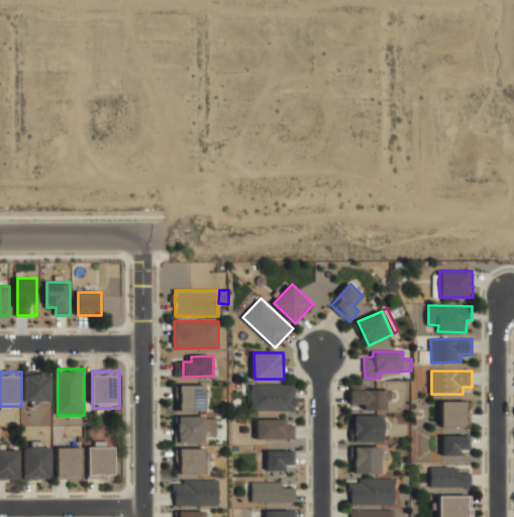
[(26,373),(26,402),(54,402),(54,373),(26,373)]
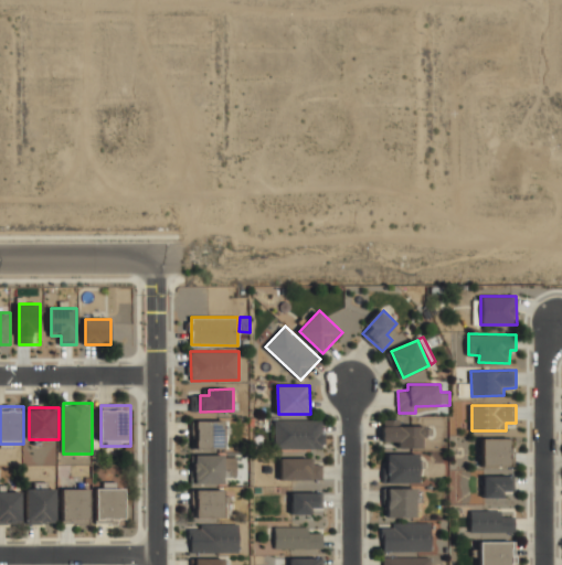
[(276,420),(277,449),(325,448),(325,419),(276,420)]
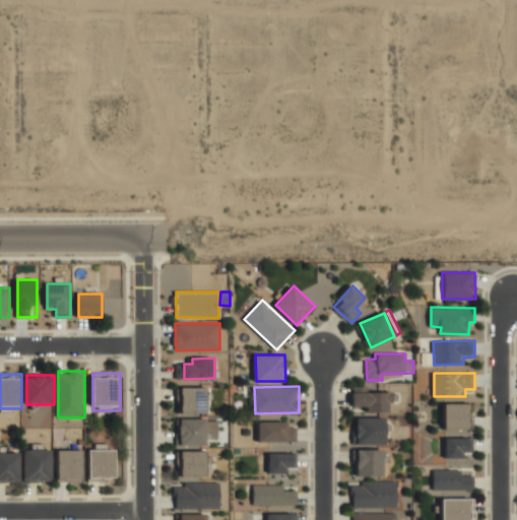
[(353,406),(368,406),(368,411),(391,412),(391,391),(370,391),(370,386),(353,386),(353,406)]
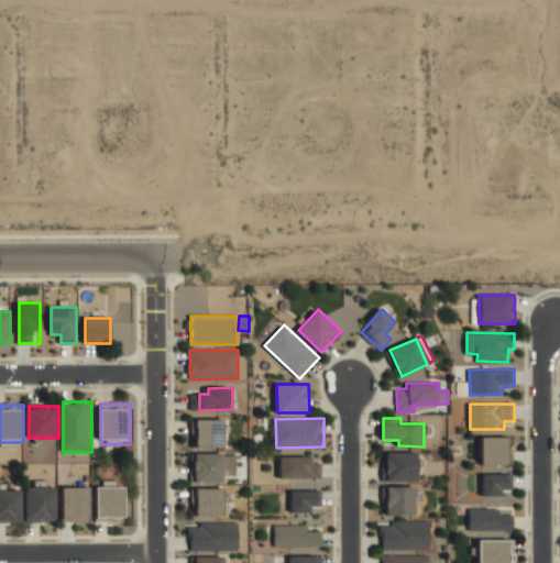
[(224,446),(223,419),(195,419),(196,446),(224,446)]
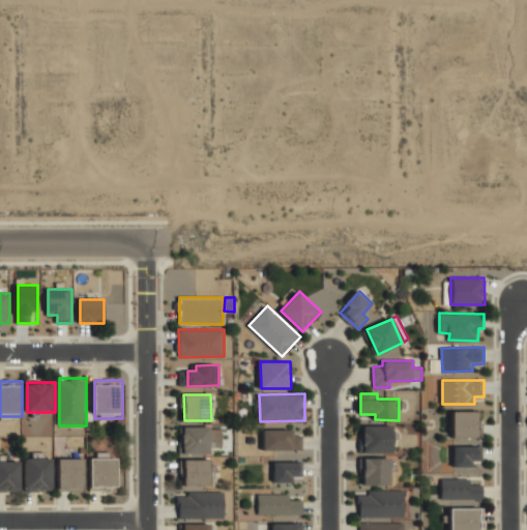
[(454,412),(454,437),(482,437),(482,412),(454,412)]
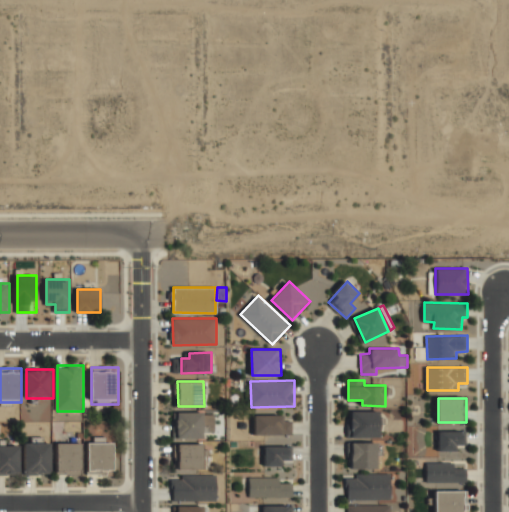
[(351,411),(352,437),(380,437),(379,411),(351,411)]
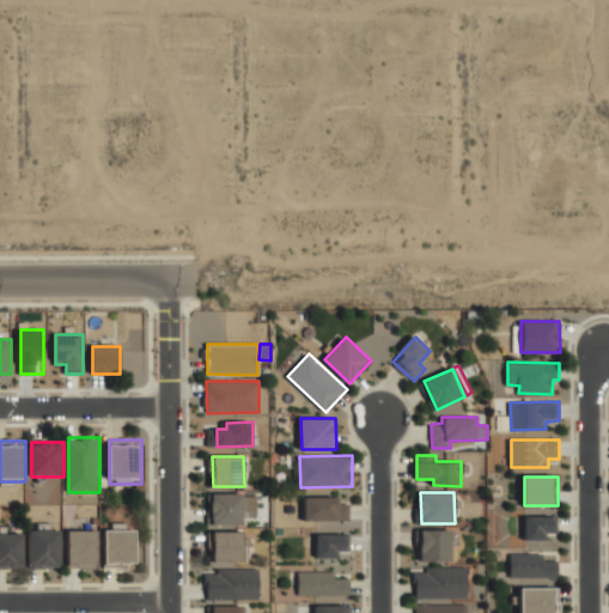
[(212,525),(244,525),(244,517),(259,517),(257,493),(212,495),(212,525)]
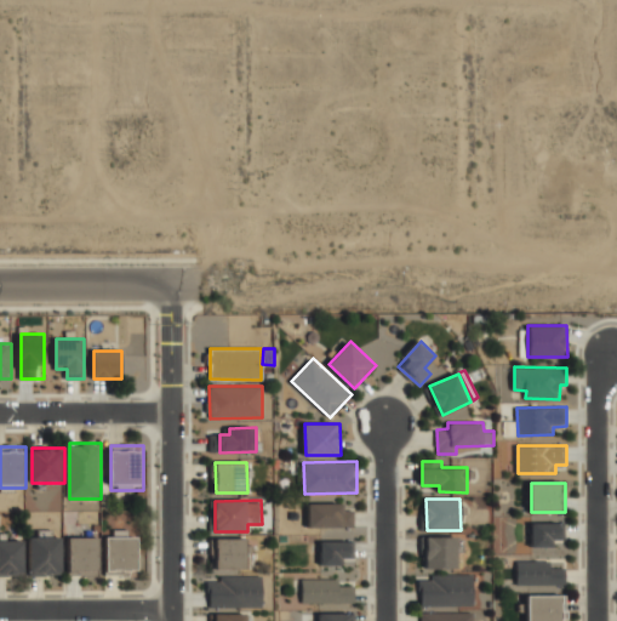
[(355,511),(344,511),(344,503),(310,502),(309,527),(355,528),(355,511)]
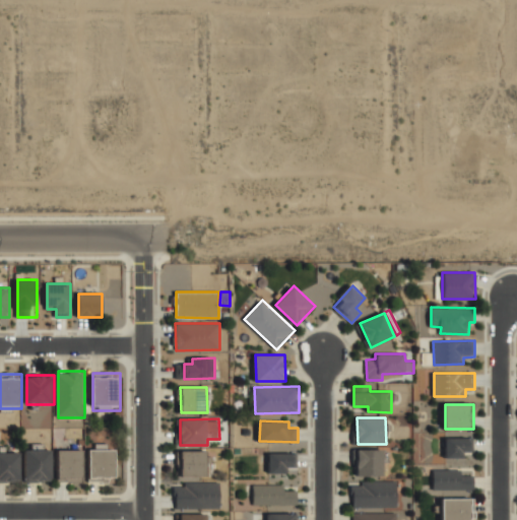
[(475,452),(474,437),(446,438),(447,458),(465,458),(465,452),(475,452)]
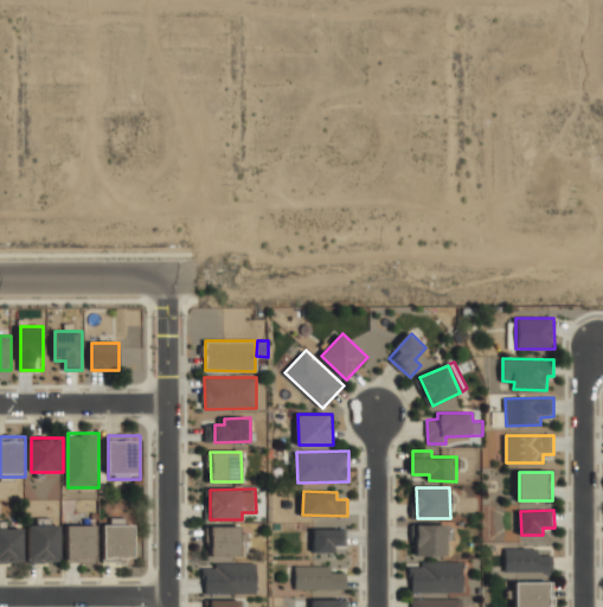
[(135,519),(106,519),(106,563),(135,563),(135,519)]
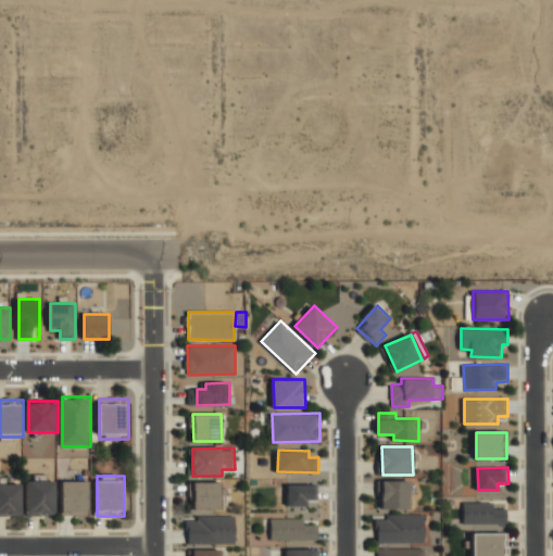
[(27,516),(58,516),(58,479),(27,479),(27,516)]
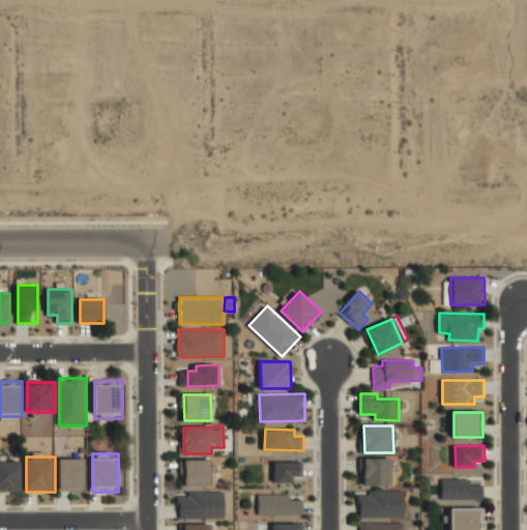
[(60,492),(85,492),(85,458),(60,458),(60,492)]
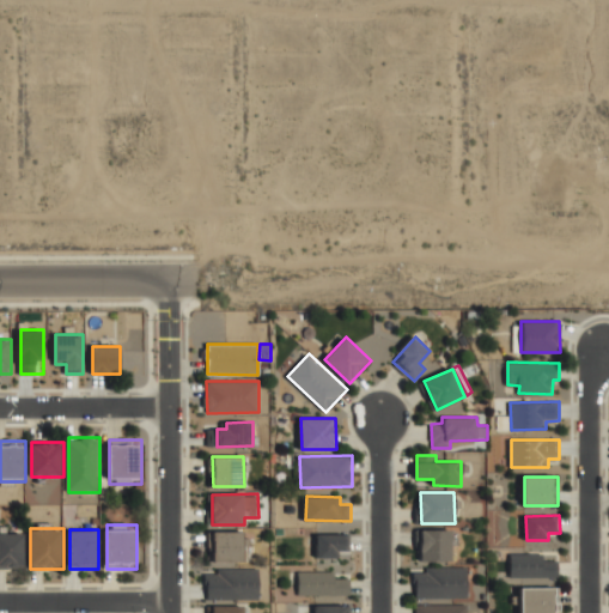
[(419,562),(454,562),(454,529),(419,529),(419,562)]
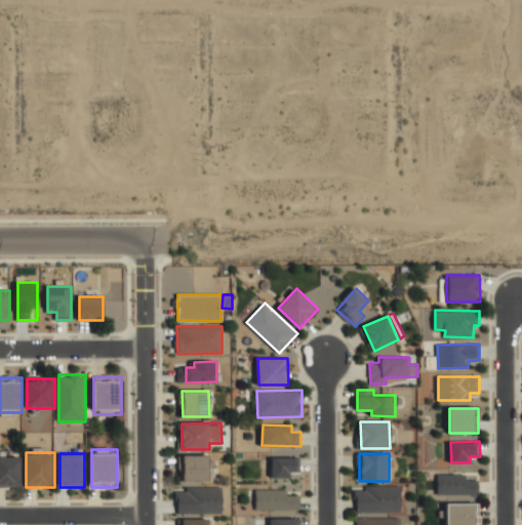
[(183,481),(209,481),(209,455),(184,455),(183,481)]
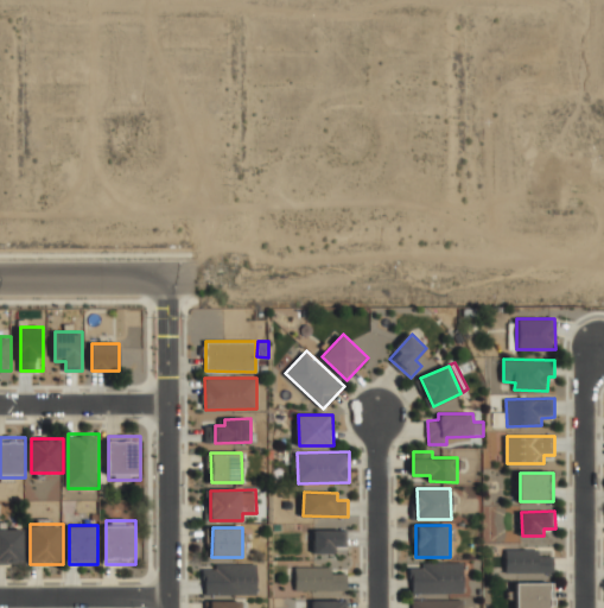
[(0,564),(25,564),(25,529),(0,529),(0,564)]
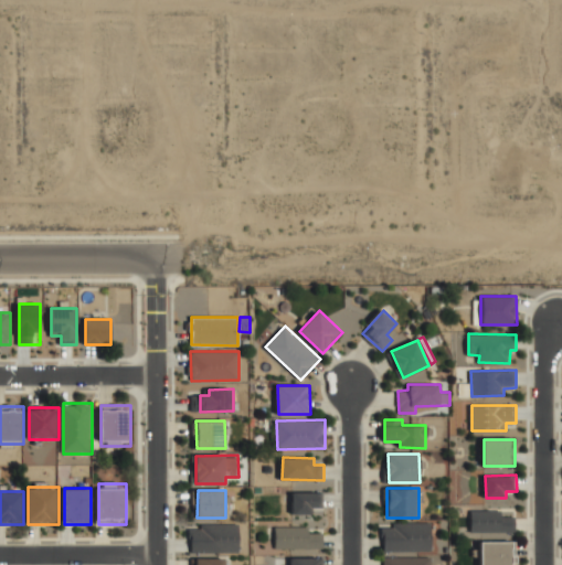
[(293,493),(294,514),(313,514),(313,508),(325,508),(324,491),(293,493)]
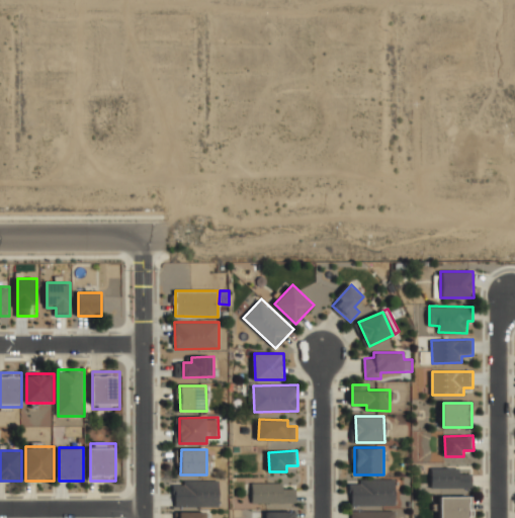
[(462,468),(433,468),(433,488),(473,488),(473,473),(462,473),(462,468)]
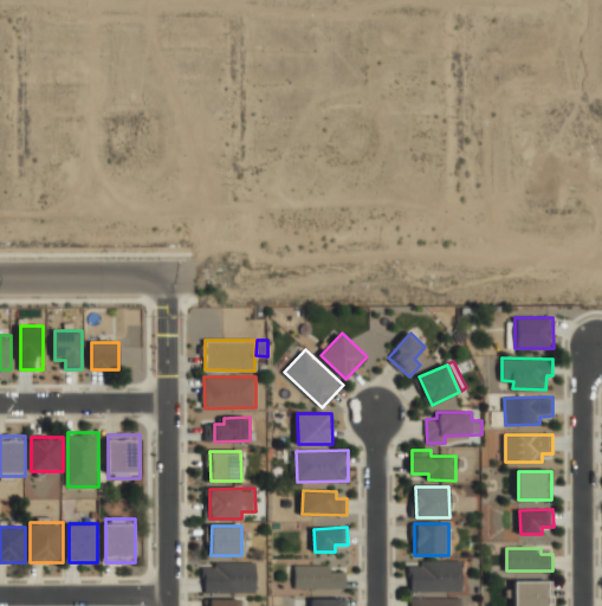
[(463,591),(463,560),(412,560),(412,591),(463,591)]
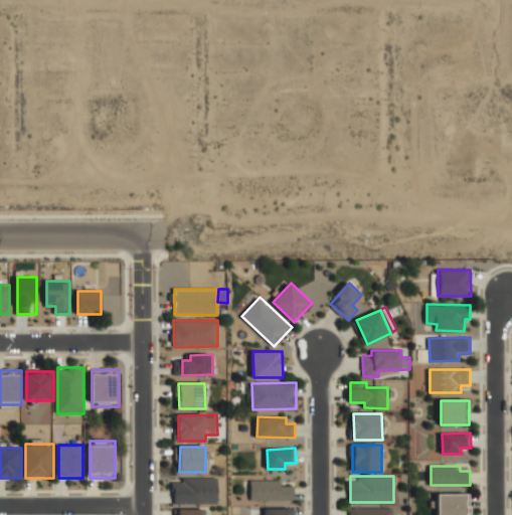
[(218,478),(174,478),(174,503),(218,503),(218,478)]
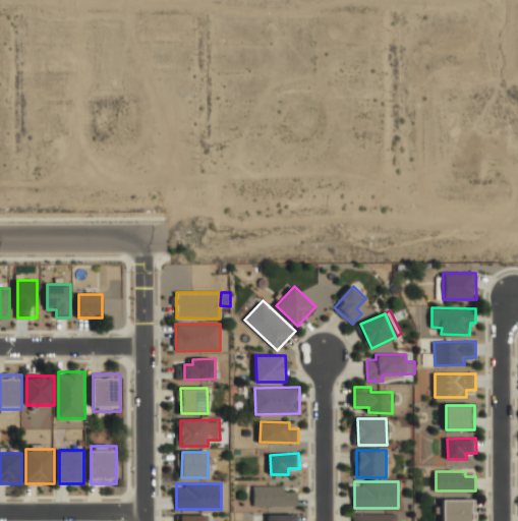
[(290,491),(290,486),(255,486),(255,506),(298,506),(298,491),(290,491)]
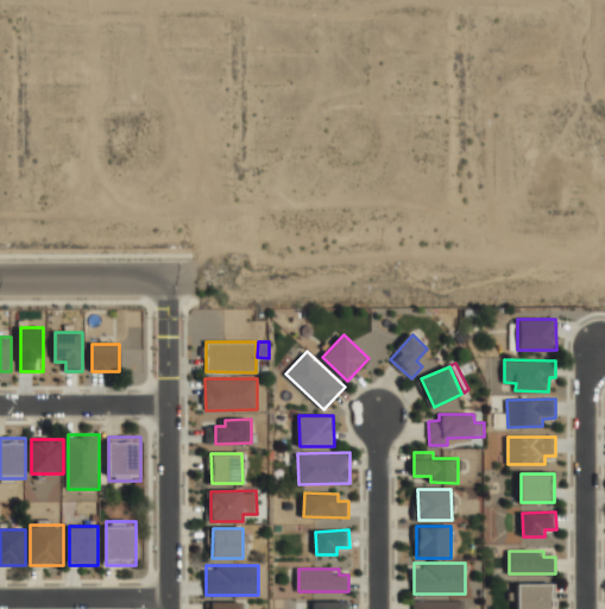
[(556,608),(556,584),(518,584),(518,608),(556,608)]
